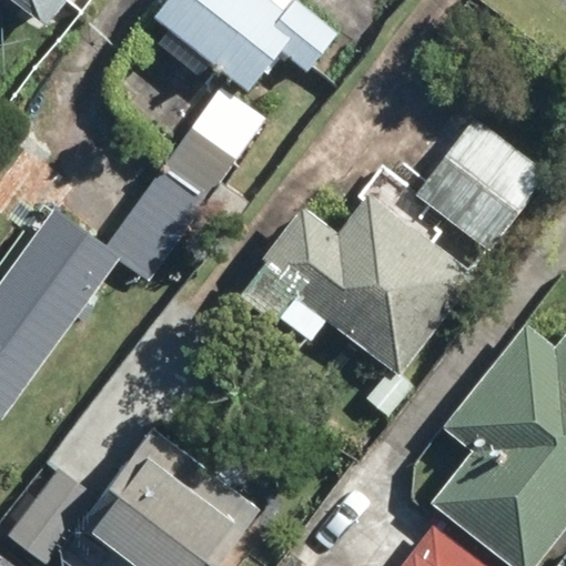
[(2,0),(43,31),(68,0),(2,0)]
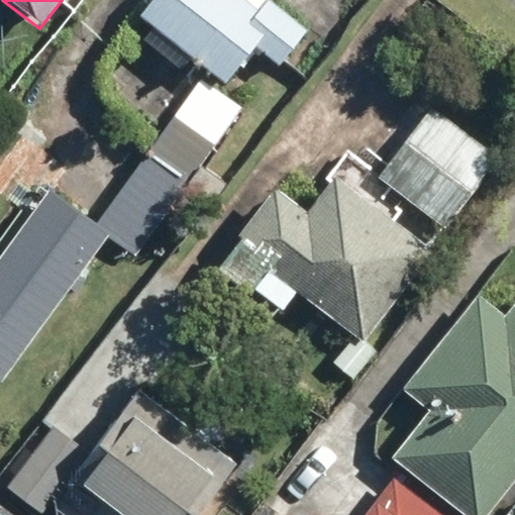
[(152,0),(128,30),(179,71),(192,55),(228,84),(255,50),(278,69),(308,31),(269,0),(152,0)]
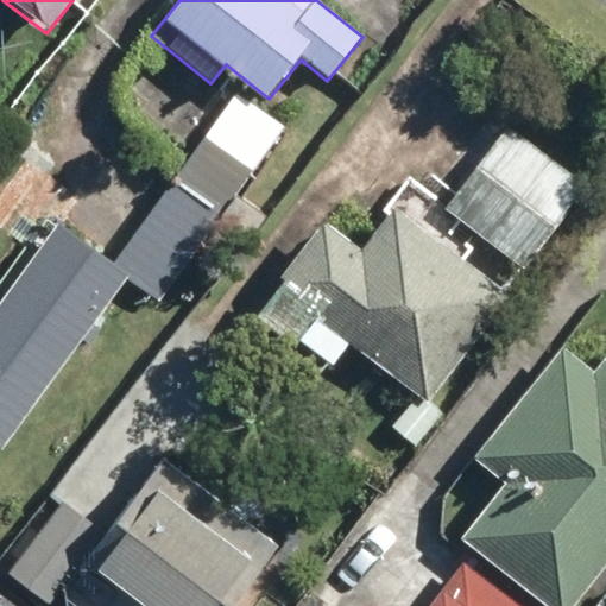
[(238,94),(117,260),(168,297),(289,131),(238,94)]
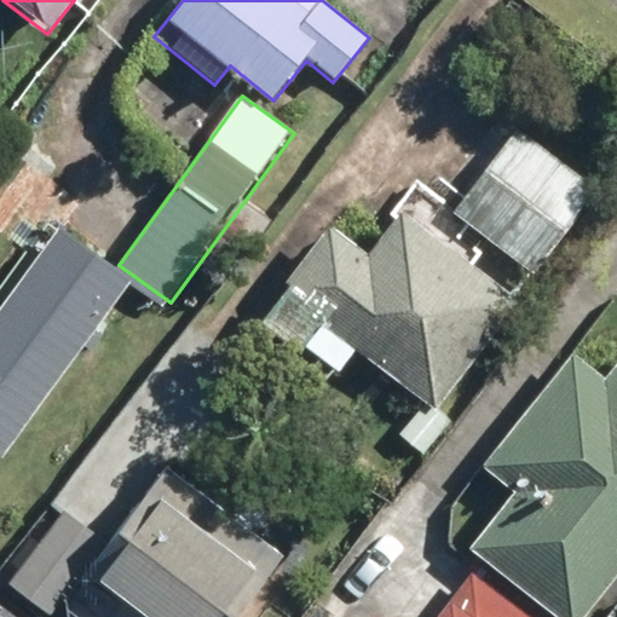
[(515,127),(451,213),(535,275),(599,190),(515,127)]
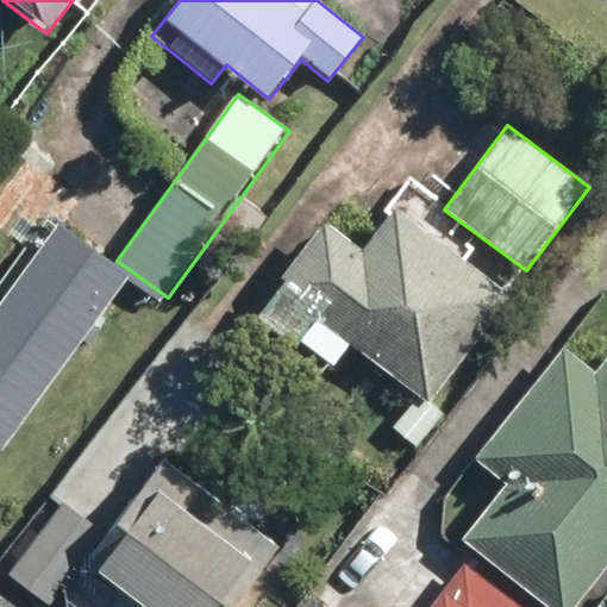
[(432,407),(513,295),(392,208),(363,248),(325,220),(252,320),(330,376),(350,348),(432,407)]
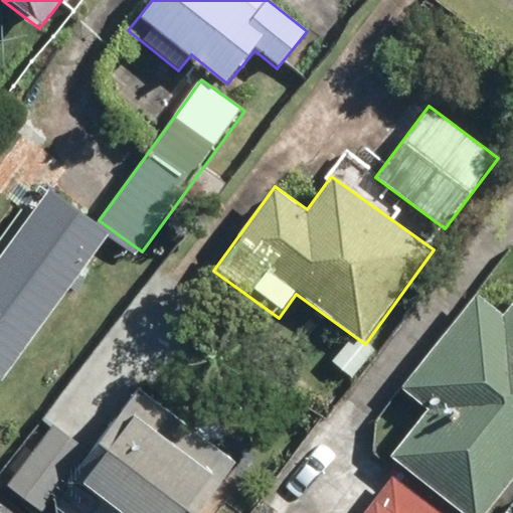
[(41,189),(0,243),(0,377),(106,236),(41,189)]
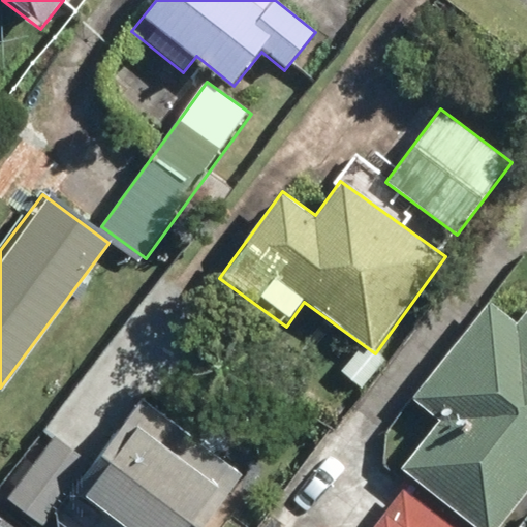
[(399,467),(474,526),(502,526),(526,496),(526,307),(517,319),(490,299),(409,400),(436,421),(399,467)]
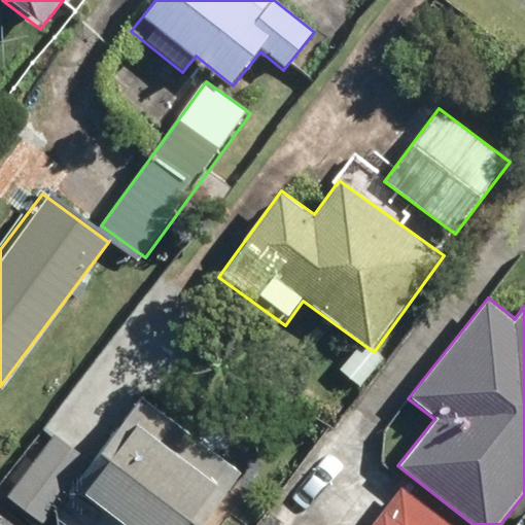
[(55,432),(5,496),(42,524),(50,524),(75,493),(116,524),(199,524),(239,473),(139,397),(91,460),(55,432)]
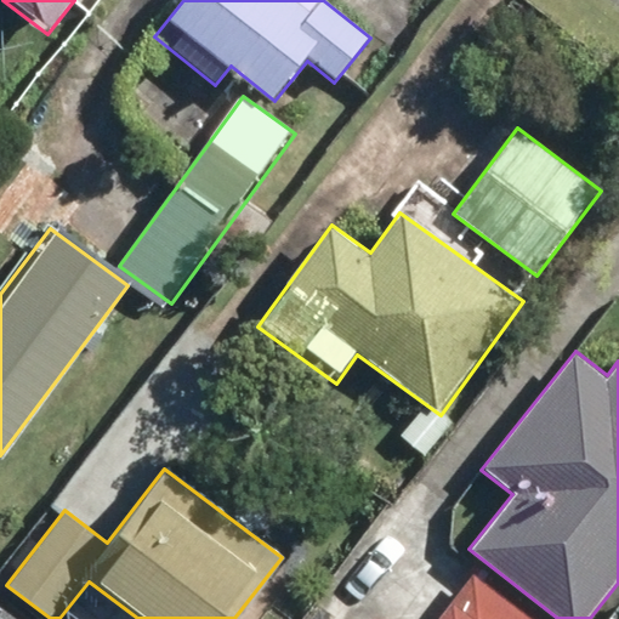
[(531,618),(471,572),(433,618),(379,618),(369,611),(362,618),(531,618)]
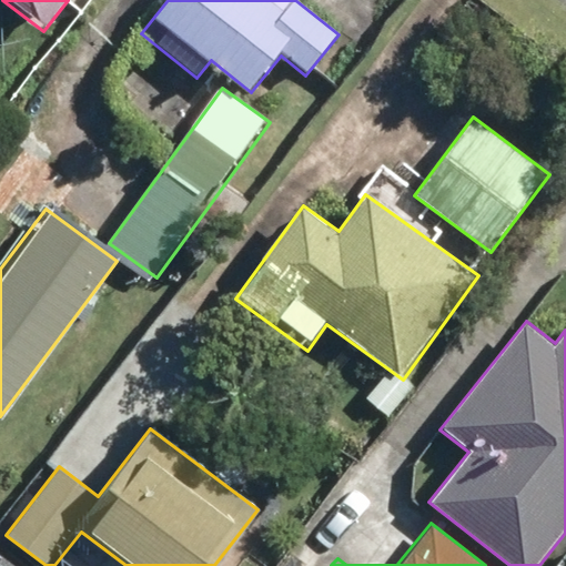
All buildings are outlined.
